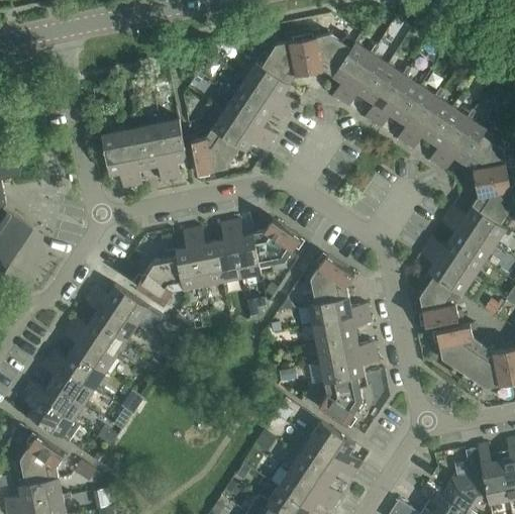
[(344,36),(340,42),(329,35),(275,45),(267,58),(261,54),(254,64),(288,87),(295,77),(302,76),(303,80),(315,77),(314,73),(322,72),(332,78),(354,43),(344,36)]
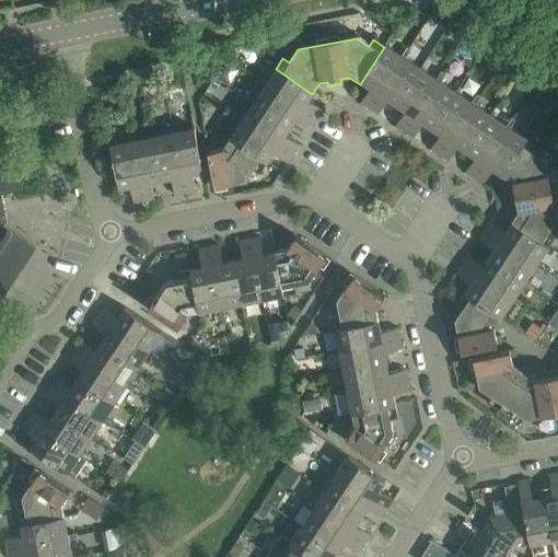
[(369,91),(359,105),(368,111),(407,51),(405,50),(400,58),(384,47),(360,84),(369,91)]
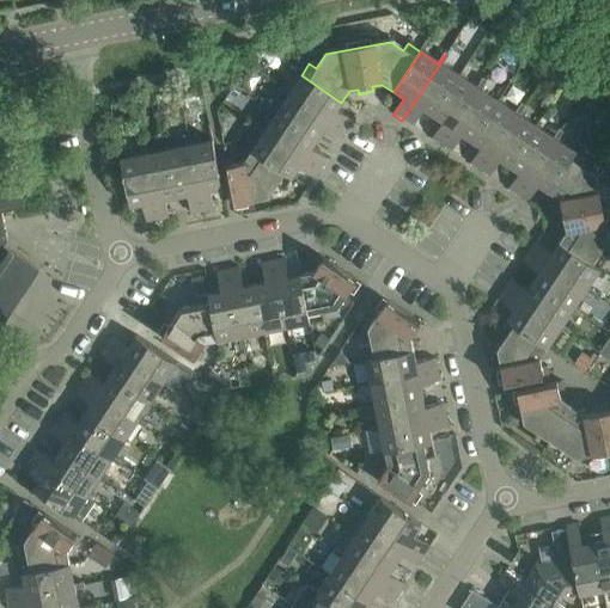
[(412,127),(422,111),(432,117),(458,78),(441,66),(446,57),(445,56),(402,121),(412,127)]
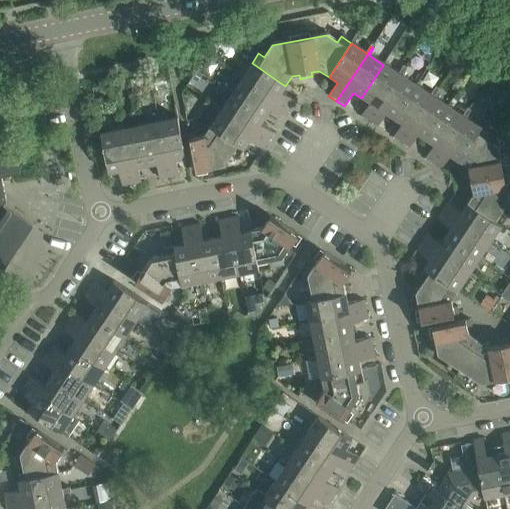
[(207,60),(199,72),(209,78),(216,66),(207,60)]
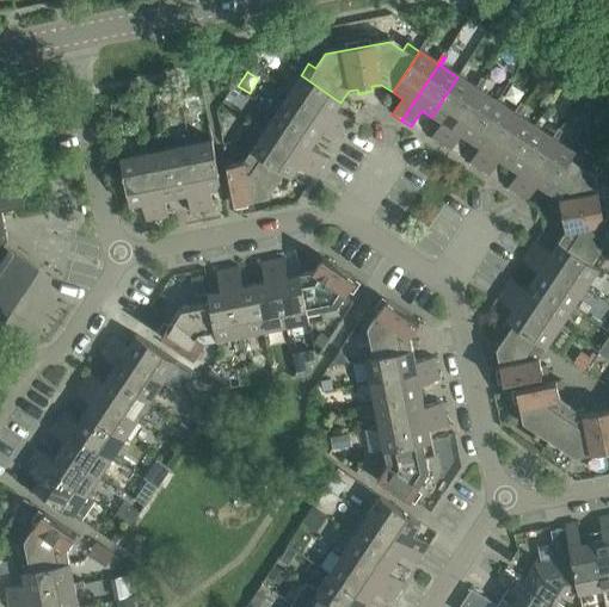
[(350,123),(334,112),(340,103),(301,75),(288,94),(344,132),(350,123)]
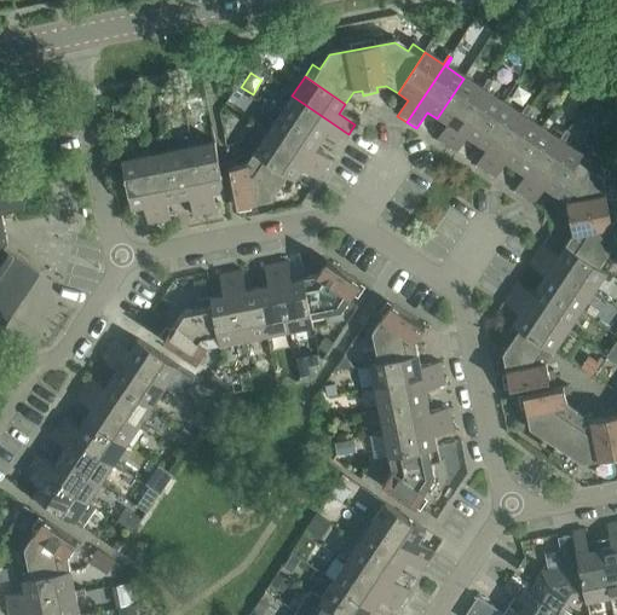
[(447,126),(436,141),(445,148),(489,83),(486,82),(482,90),(463,79),(437,119),(447,126)]
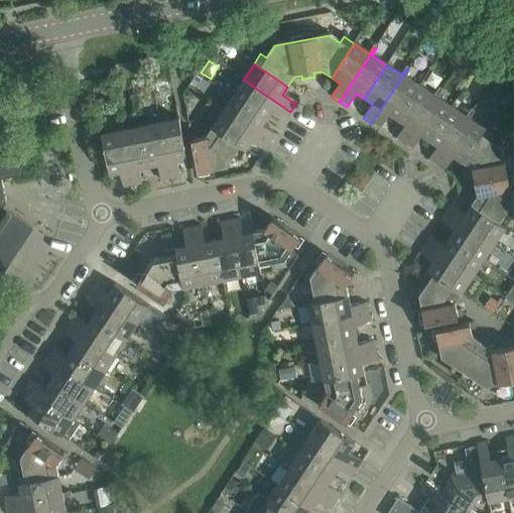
[(379,129),(388,115),(396,121),(418,87),(404,77),(408,71),(407,70),(371,123),(379,129)]
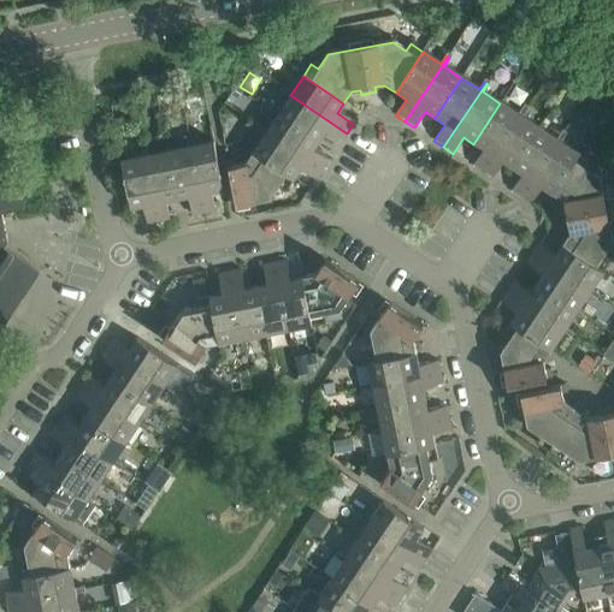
[(325,132),(341,143),(347,134),(290,95),(277,114),(318,142),(325,132)]
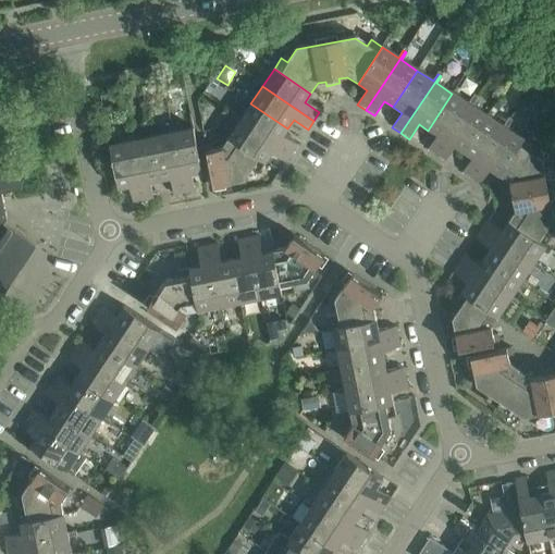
[(529,90),(520,102),(530,109),(539,98),(529,90)]
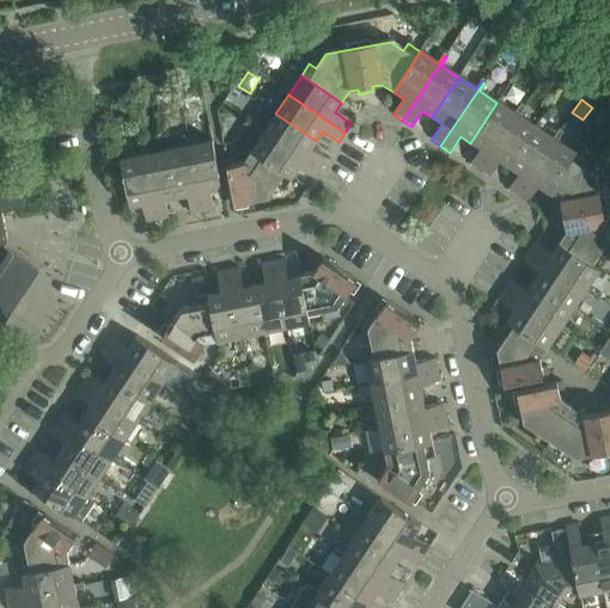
[(480,149),(469,165),(479,172),(522,108),(519,106),(514,115),(496,103),(470,143),(480,149)]
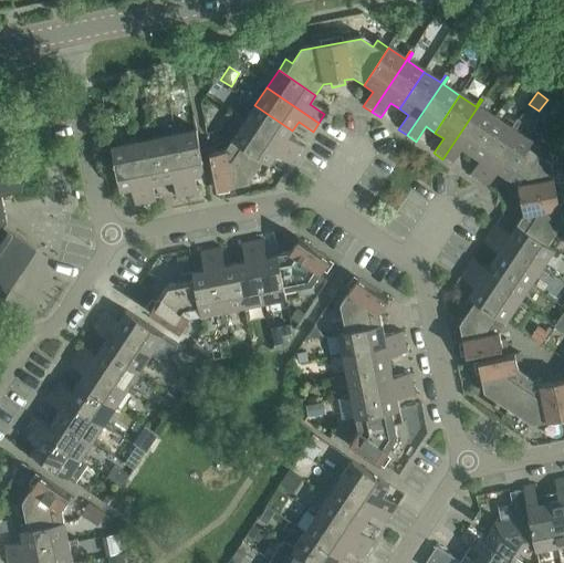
[(451,165),(461,150),(470,156),(494,118),(479,108),(483,101),(482,100),(442,159),(451,165)]
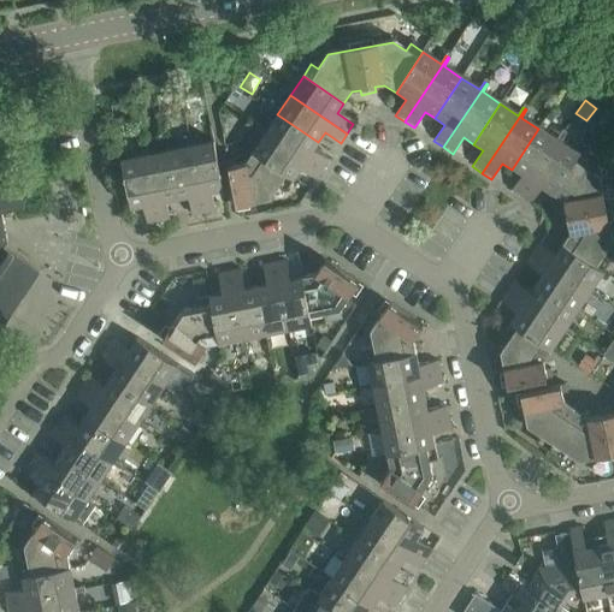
[(328,162),(312,152),(318,142),(277,114),(265,134),(322,172),(328,162)]
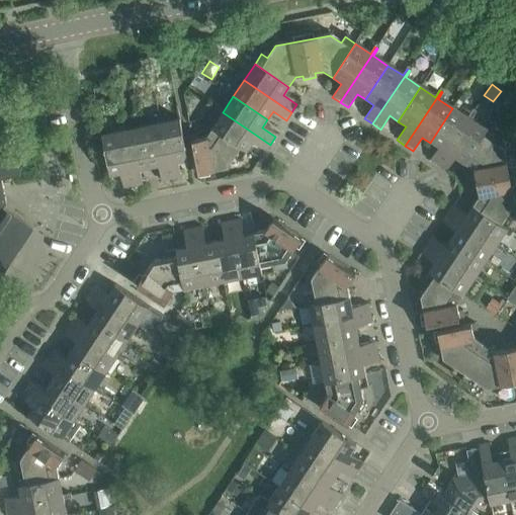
[(438,148),(429,162),(437,167),(474,112),(471,111),(467,118),(452,108),(430,143),(438,148)]
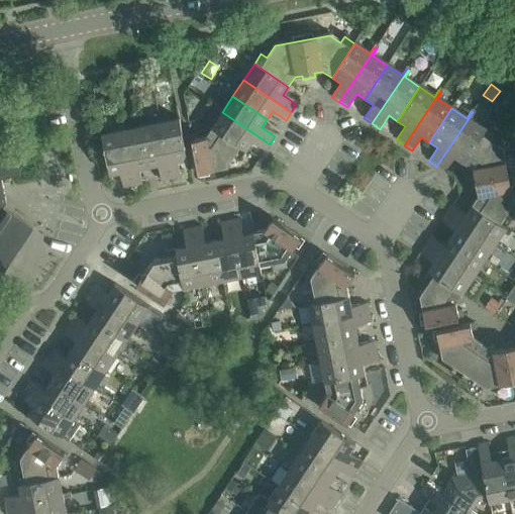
[(250,143),(265,152),(270,144),(222,112),(211,128),(245,151),(250,143)]
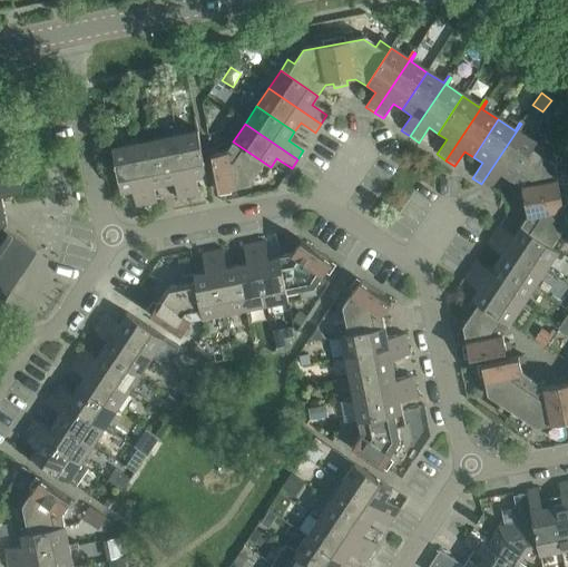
[(490,189),(500,175),(509,181),(534,144),(518,133),(524,125),(521,124),(481,184),(490,189)]
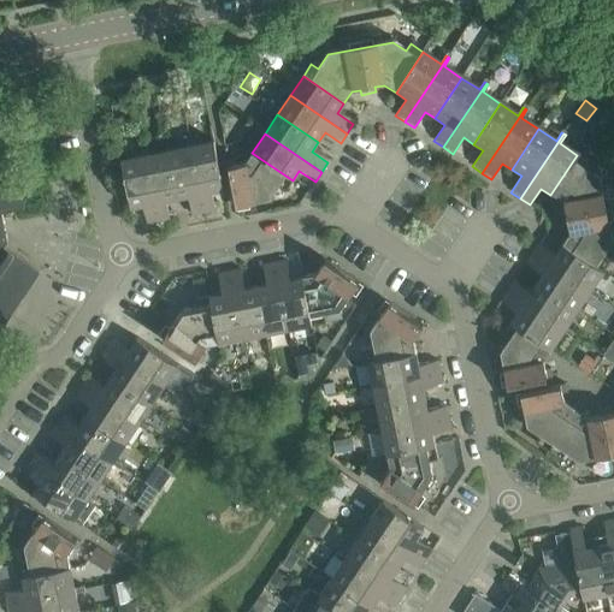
[(213,213),(210,194),(222,191),(212,143),(189,148),(202,215),(213,213)]
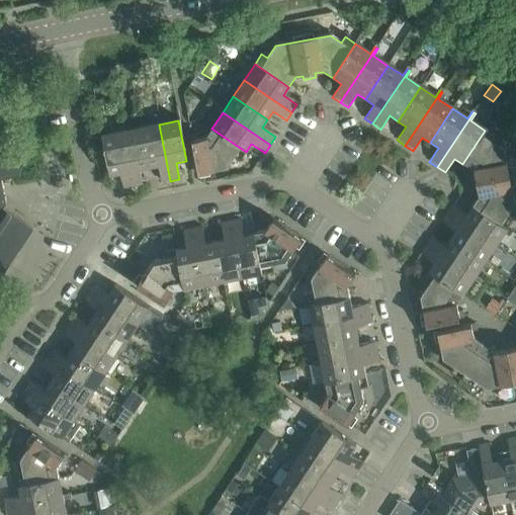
[(157,167),(160,183),(170,181),(159,124),(140,129),(148,169),(157,167)]
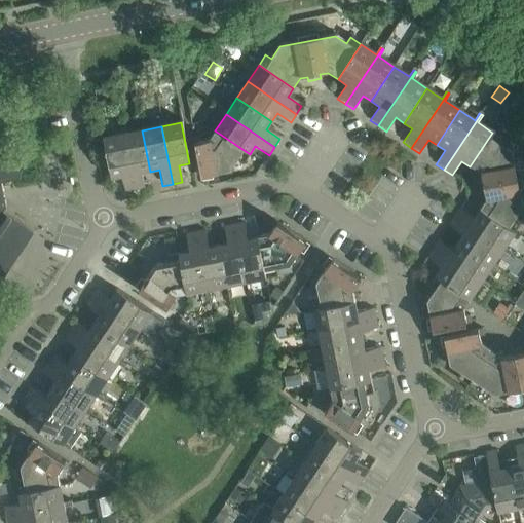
[(144,190),(140,174),(150,172),(142,131),(122,135),(134,192),(144,190)]
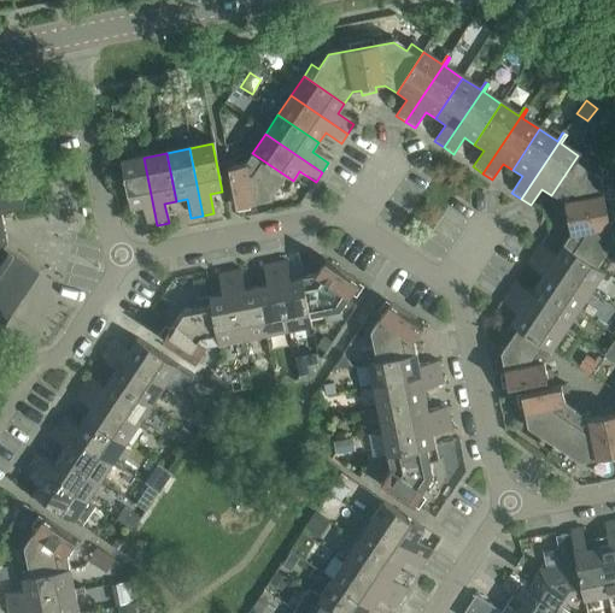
[(269,202),(277,189),(285,193),(293,181),(252,153),(244,165),(235,168),(234,163),(227,164),(235,208),(269,202)]
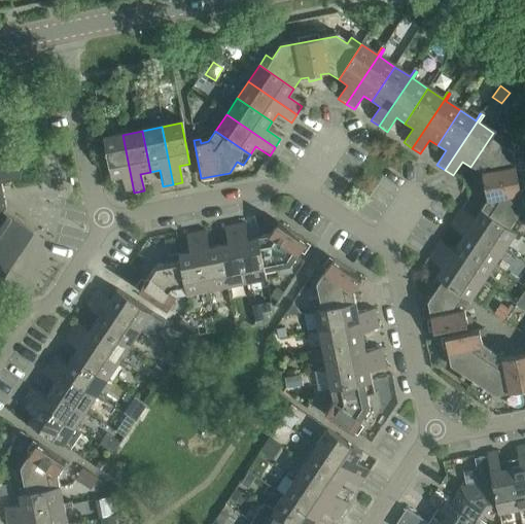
[(481,174),(482,181),(478,182),(480,195),(484,194),(486,202),(479,212),(514,235),(521,224),(516,220),(523,209),(512,152),(500,145),(504,140),(493,133),(470,167),(481,174)]
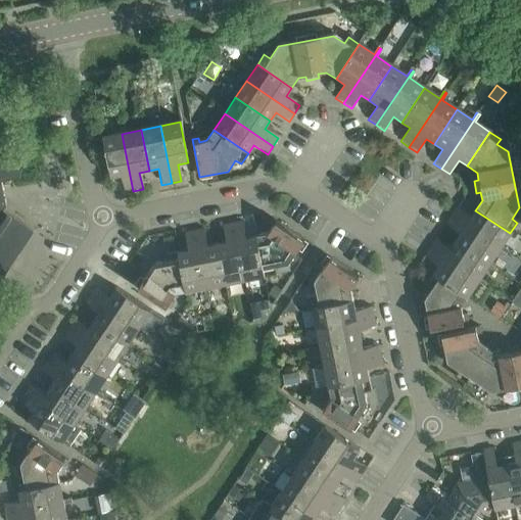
[(109,179),(121,177),(124,193),(133,191),(122,134),(101,138),(109,179)]
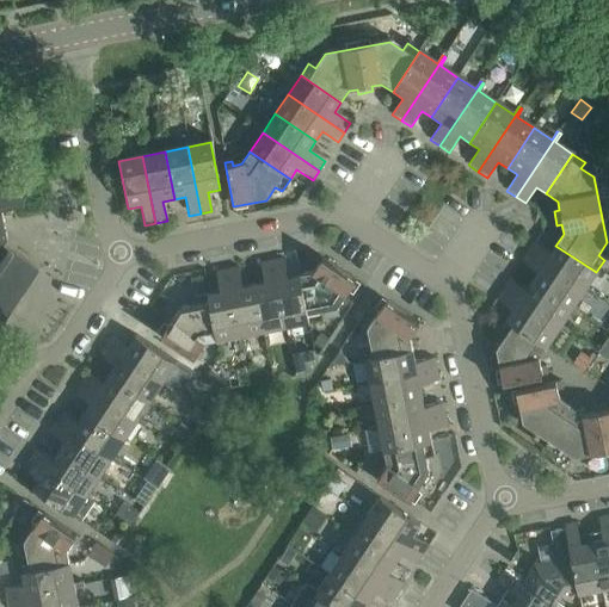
[(22,210),(16,177),(2,179),(0,179),(0,326),(1,327),(37,272),(2,248),(6,243),(0,215),(14,211),(22,210)]
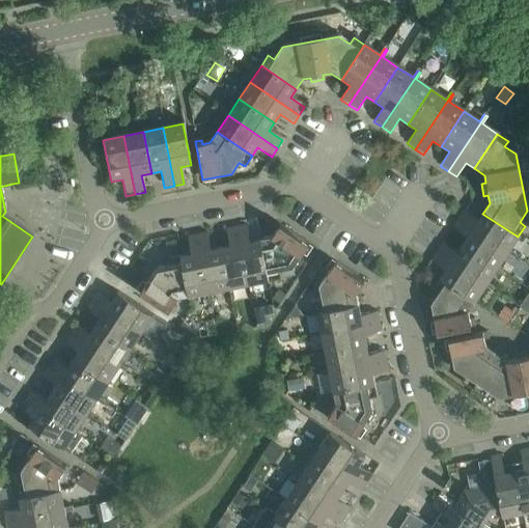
[(477,222),(464,213),(458,221),(513,258),(516,256),(508,251),(518,237),(482,214),(477,222)]
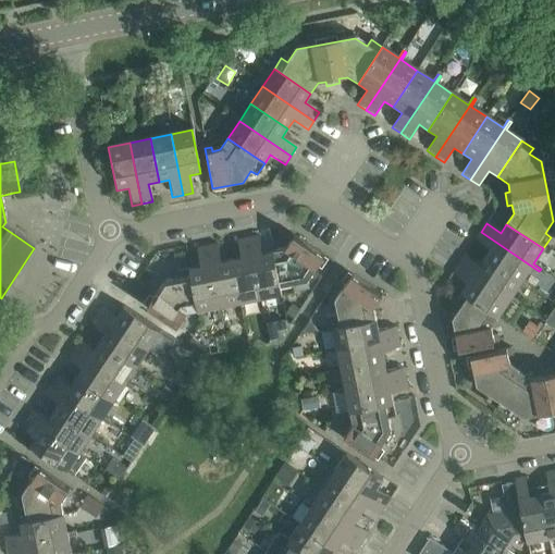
[(475,241),(489,250),(483,259),(520,283),(531,268),(538,272),(539,271),(481,232),(475,241)]
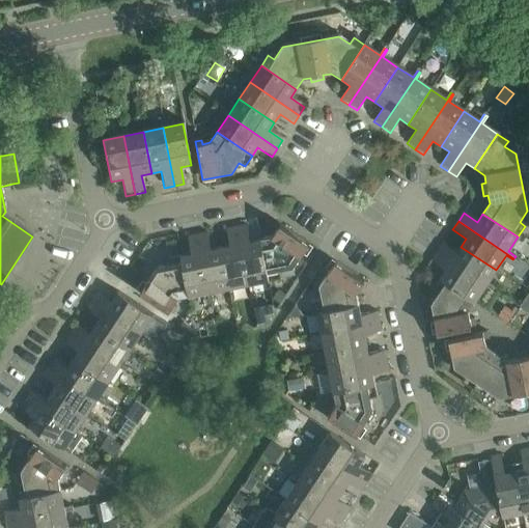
[(275,232),(271,239),(258,241),(267,282),(279,280),(278,273),(291,270),(308,246),(276,224),(272,229),(275,232)]
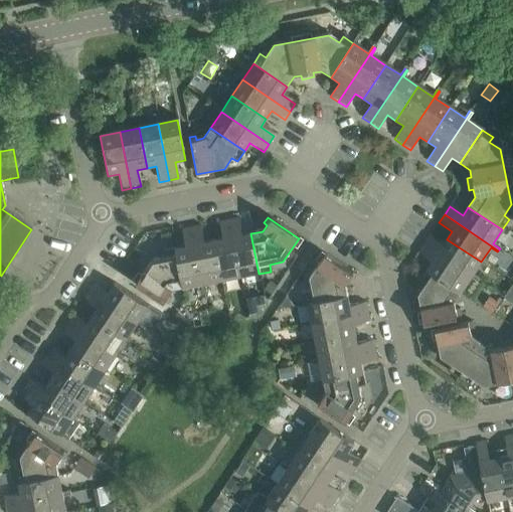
[(240,235),(237,220),(228,221),(240,284),(242,284),(241,278),(259,274),(250,233),(240,235)]
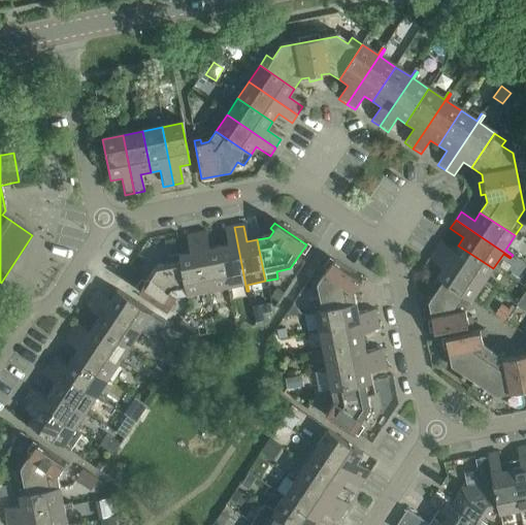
[(224,229),(227,245),(218,248),(226,289),(243,286),(244,292),(247,291),(234,227),(224,229)]
